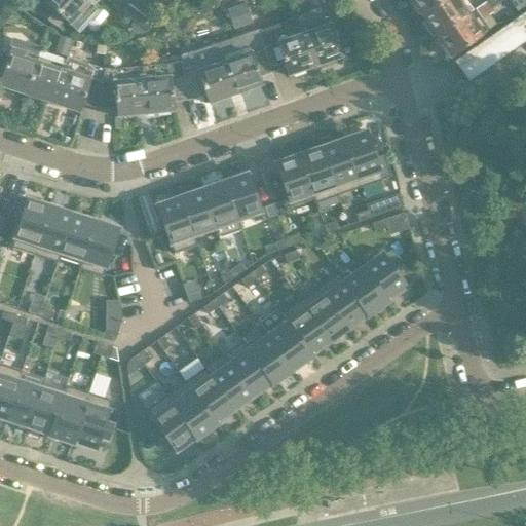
[(43,0),(35,12),(38,14),(59,29),(65,20),(77,31),(98,9),(94,6),(99,0),(43,0)]
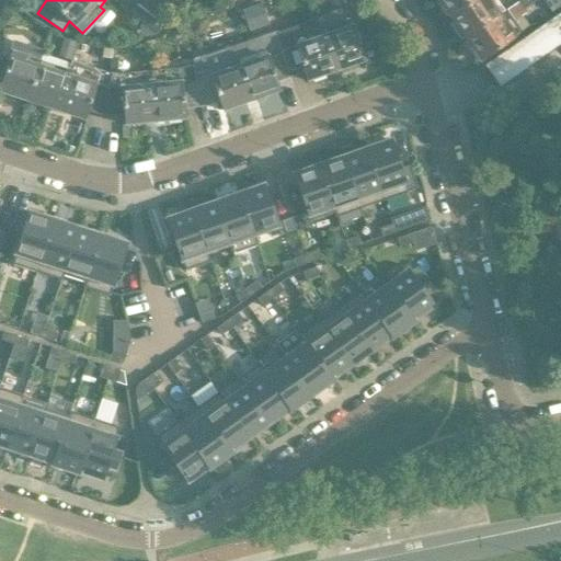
[(437,0),(448,15),(470,0),(437,0)]
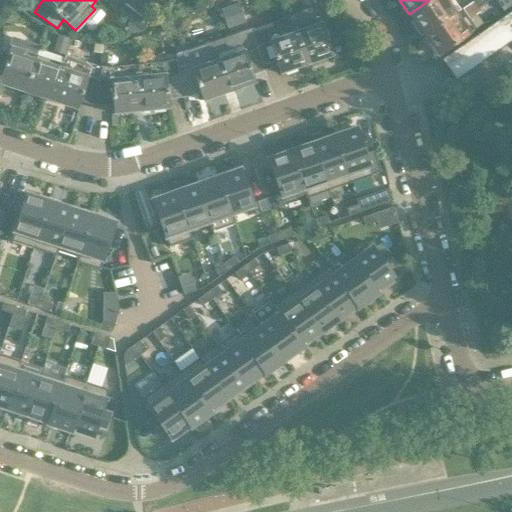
[(423,34),(456,11),(450,3),(454,0),(429,0),(409,14),(423,34)]
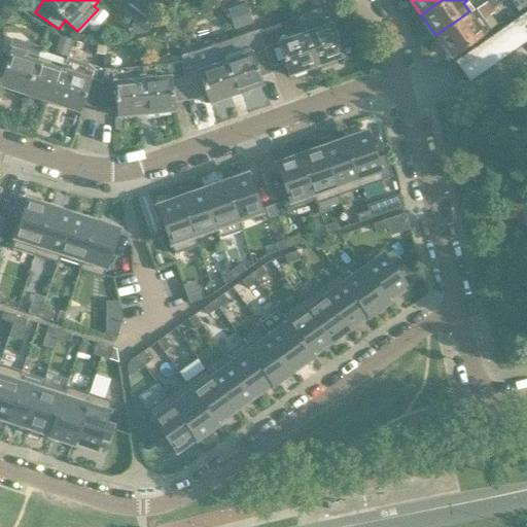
[(526,0),(510,0),(518,11),(523,8),(526,5),(526,0)]
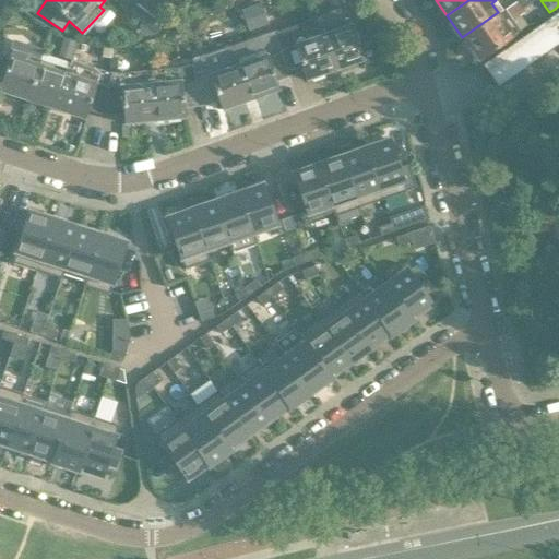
[(163,22),(137,1),(129,10),(141,20),(146,24),(155,32),(163,22)]
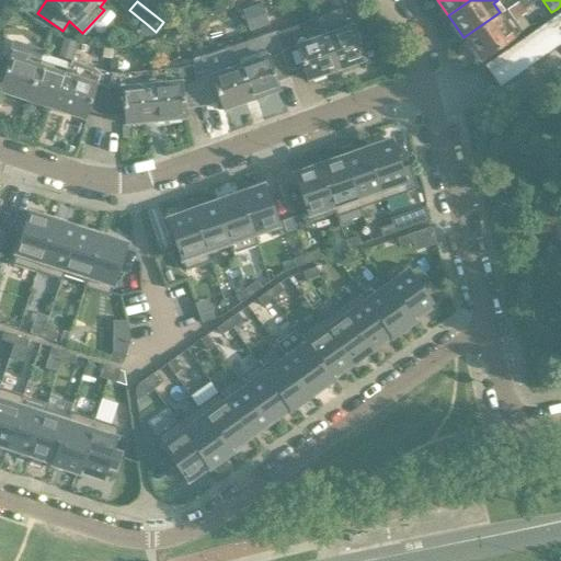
[(268,24),(261,3),(241,10),(250,32),(268,24)]
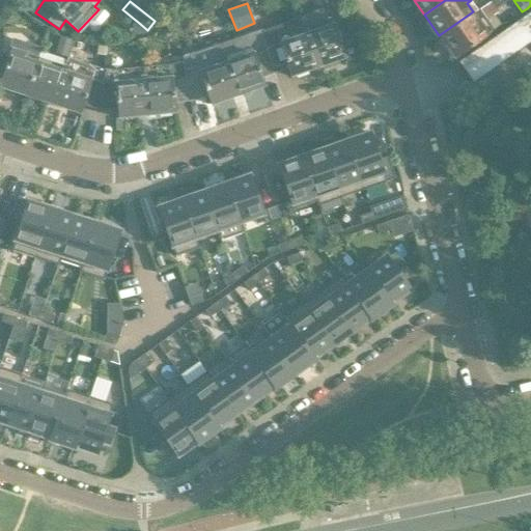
[(328,8),(300,19),(305,33),(306,33),(316,62),(318,66),(324,64),(344,57),(346,61),(358,57),(350,33),(338,37),(328,8)]
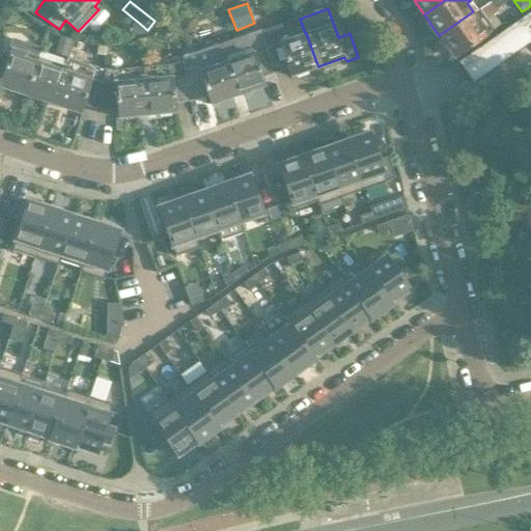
[(454,57),(488,34),(494,31),(478,8),(473,11),(439,35),(454,57)]
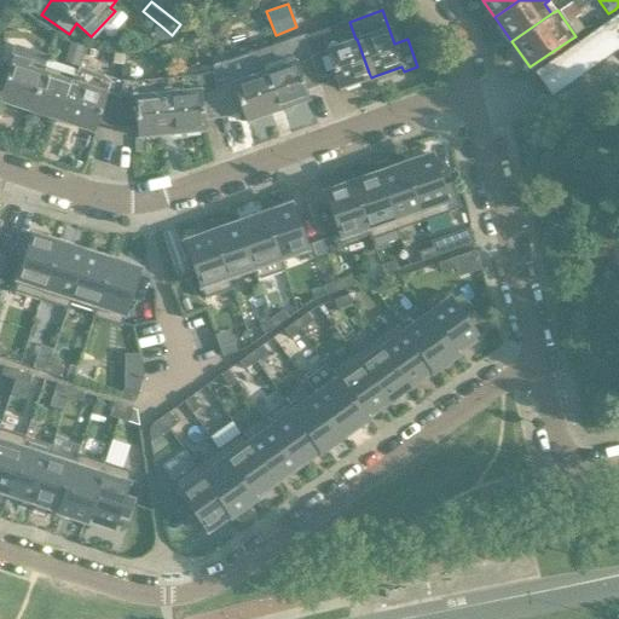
[(618,48),(618,30),(618,12),(599,28),(614,52),(618,48)]
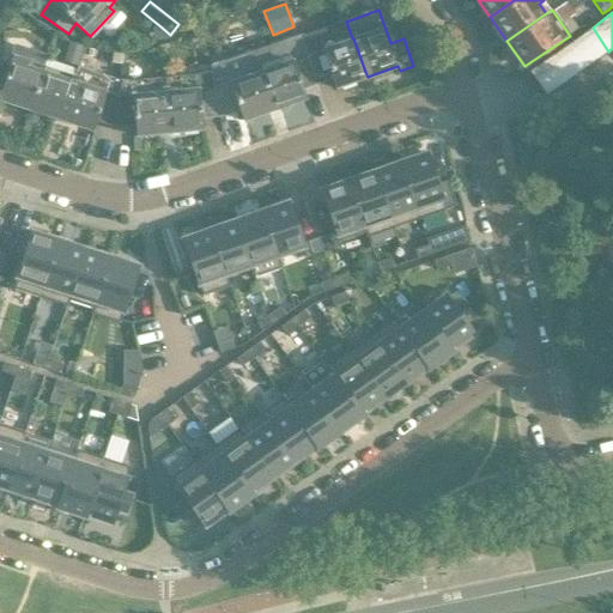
[(204,13),(195,18),(201,26),(210,22),(204,13)]
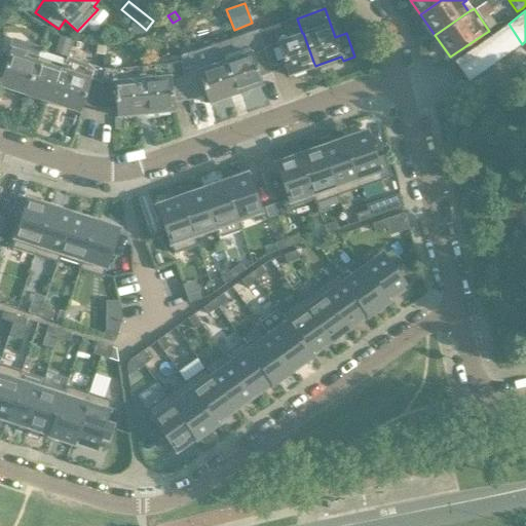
[(166,27),(173,23),(167,15),(161,20),(166,27)]
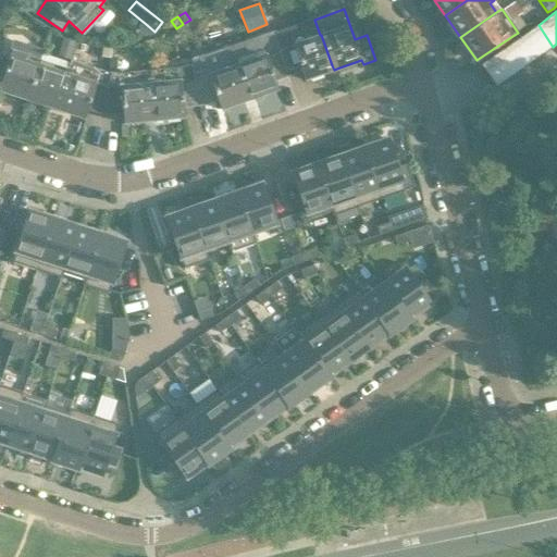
[(314,20),(274,34),(288,74),(300,70),(304,79),(326,72),(334,70),(332,65),(321,35),(320,35),(314,20)]
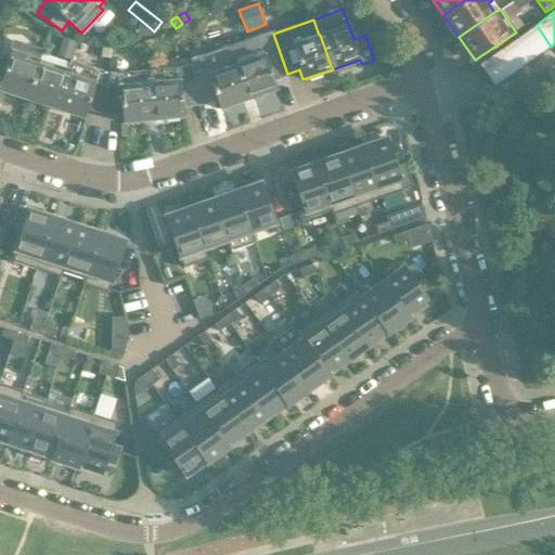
[(551,47),(537,25),(525,33),(539,54),(551,47)]
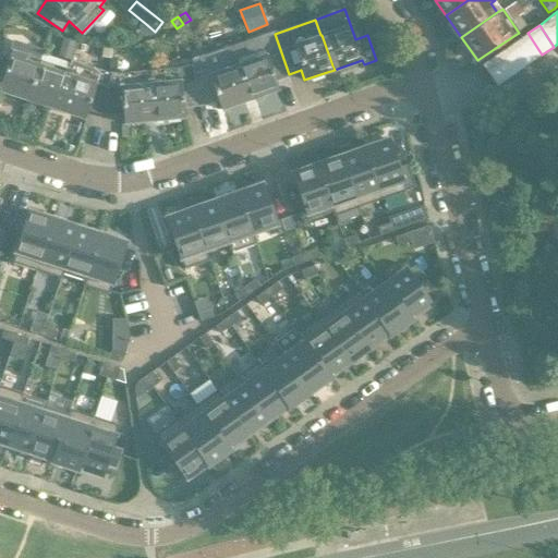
[(380,31),(372,37),(380,50),(389,45),(380,31)]
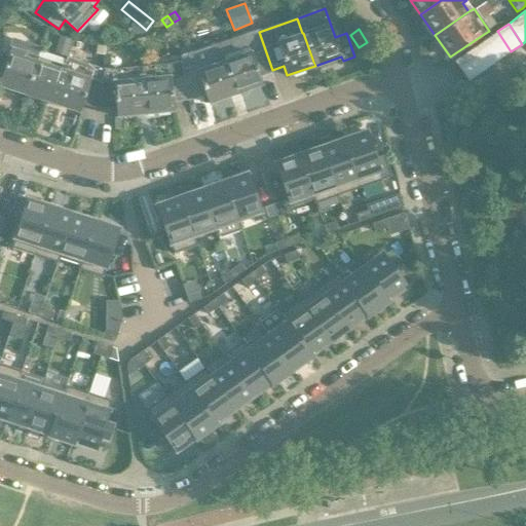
[(511,51),(497,31),(486,38),(500,60),(511,51)]
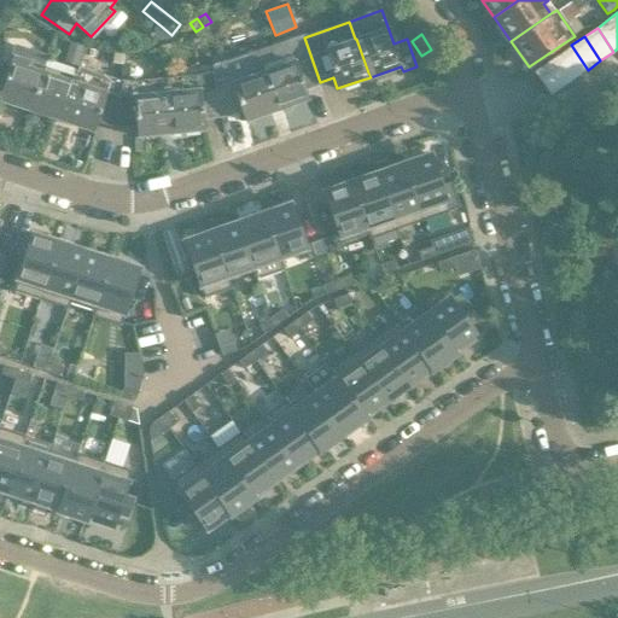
[(304,38),(257,53),(275,105),(277,110),(283,108),(308,99),(304,87),(320,82),(304,38)]
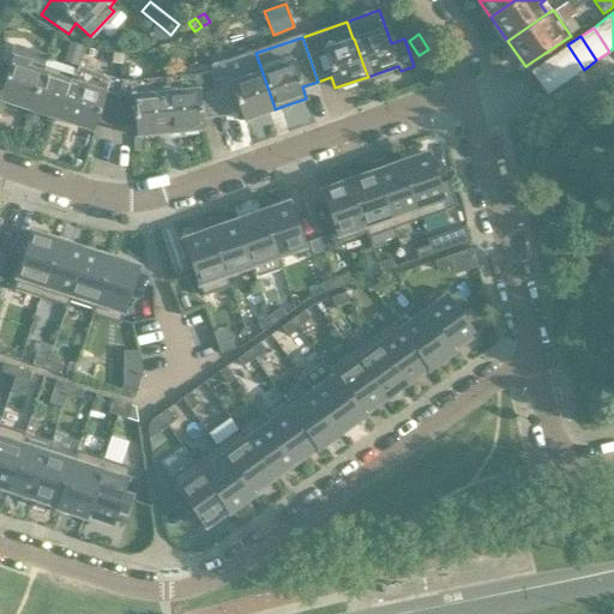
[(584,70),(567,44),(555,54),(571,78),(584,70)]
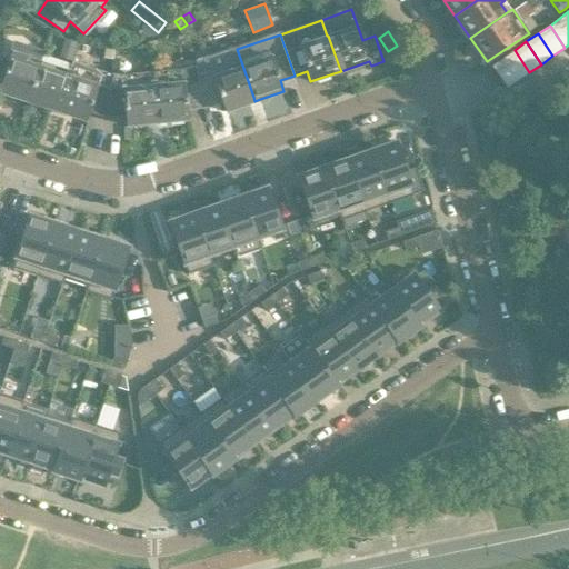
[(2,58),(0,60),(0,75),(3,77),(0,85),(0,92),(27,102),(42,55),(43,52),(11,42),(9,51),(10,52),(8,60),(2,58)]
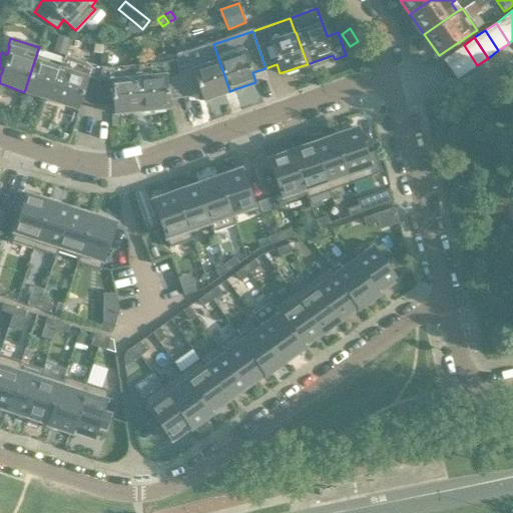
[(187,51),(175,55),(177,59),(185,95),(199,91),(202,100),(223,93),(229,91),(228,87),(213,44),(188,53),(187,51)]
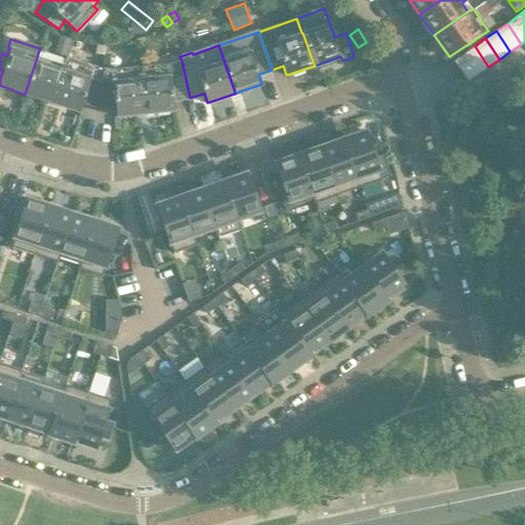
[(488,67),(475,46),(463,53),(478,74),(488,67)]
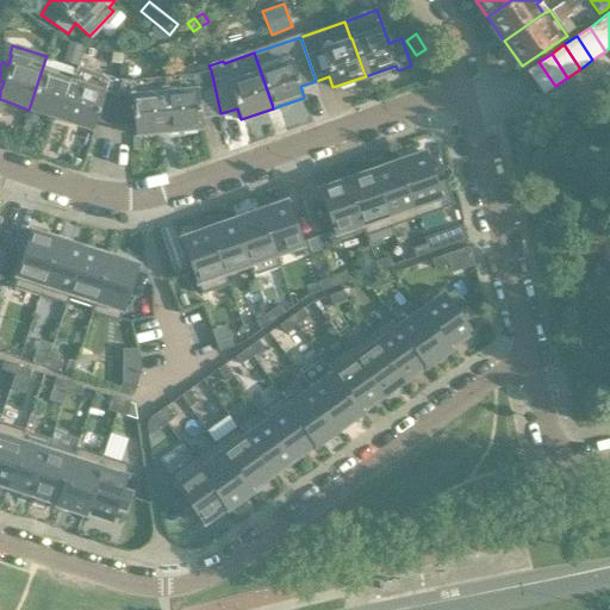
[(45,58),(29,110),(60,119),(76,68),(45,58)]
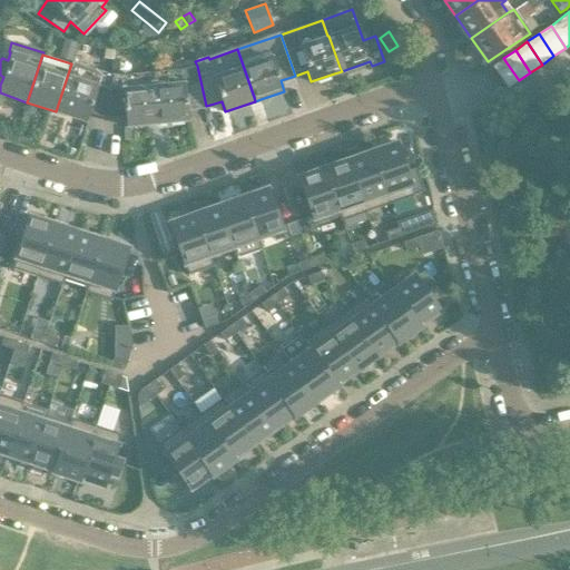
[(519,80),(503,58),(492,66),(507,88),(519,80)]
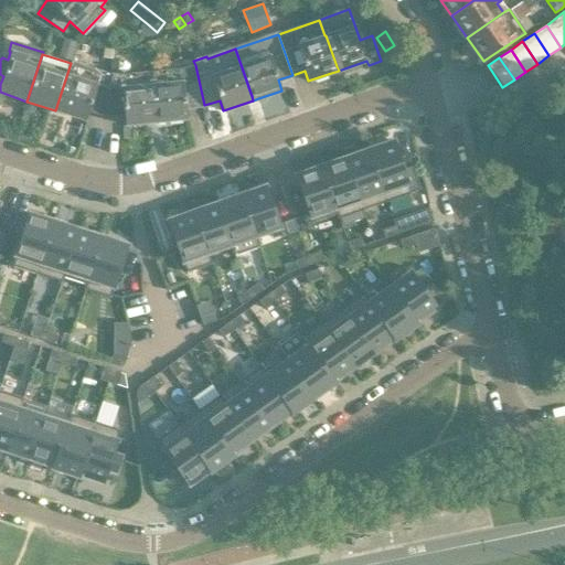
[(71,63),(55,110),(85,120),(86,118),(88,109),(106,114),(109,81),(110,81),(112,73),(72,60),(71,63)]
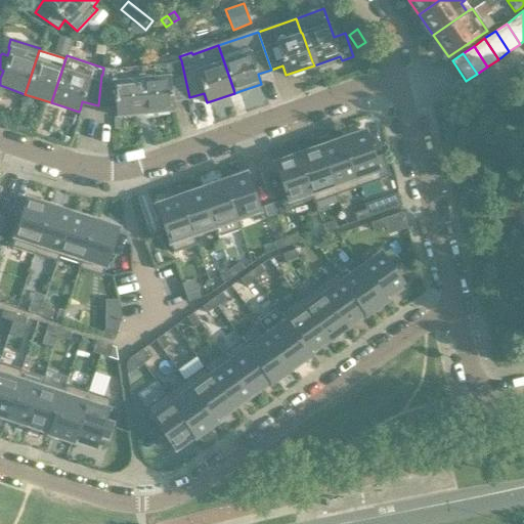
[(170,63),(139,67),(144,113),(173,111),(172,100),(188,97),(189,97),(181,60),(170,63)]
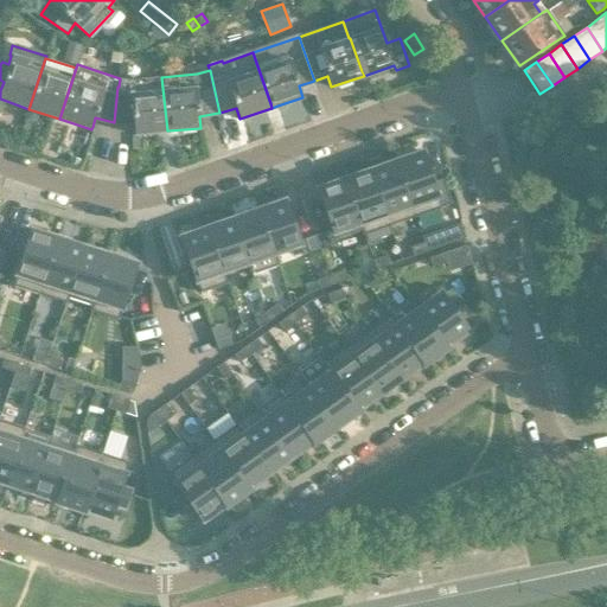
[(117,87),(114,122),(133,122),(134,134),(167,131),(161,77),(128,81),(120,78),(119,87),(117,87)]
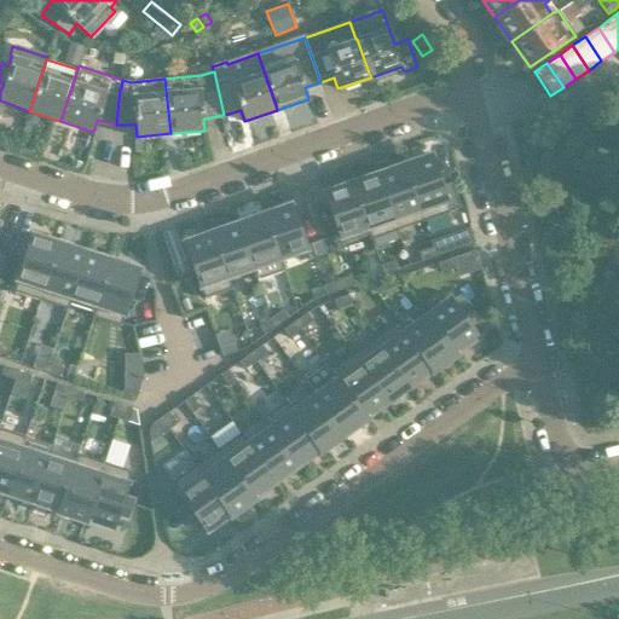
[(450,212),(431,155),(403,163),(423,221),(450,212)]
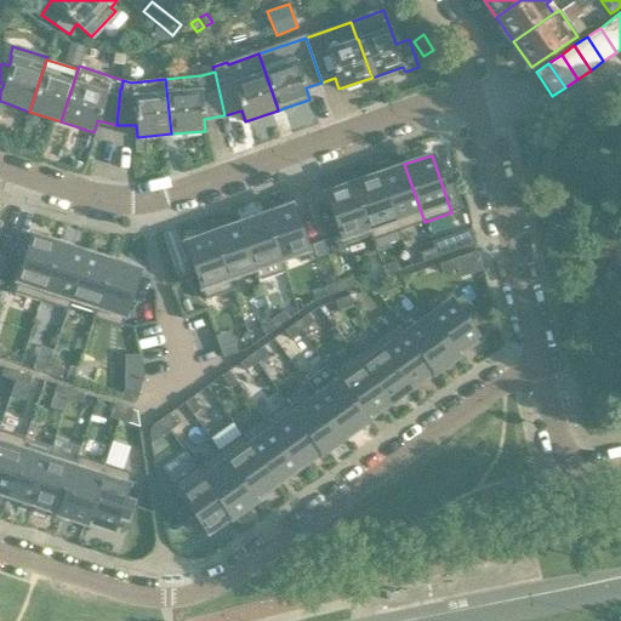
[(425,222),(404,164),(379,174),(398,231),(425,222)]
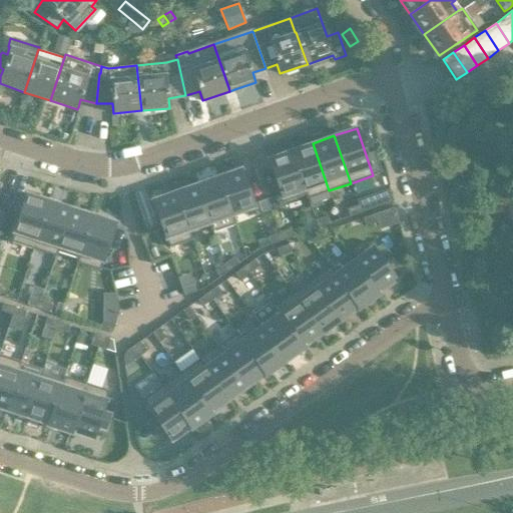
[(329,190),(313,143),(291,151),(306,193),(308,198),(329,190)]
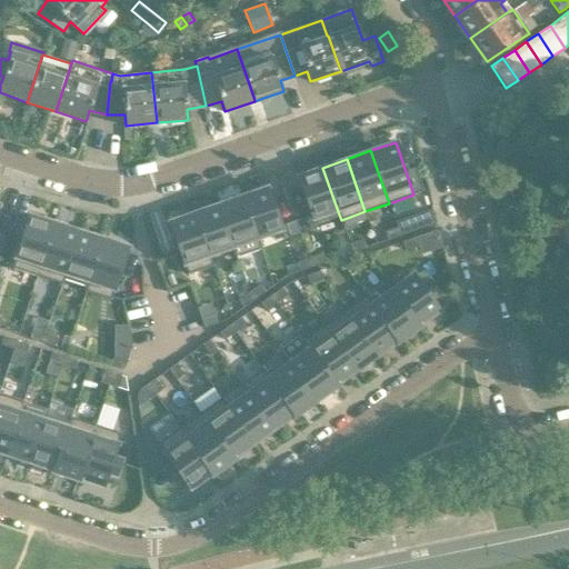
[(339,215),(322,168),(297,177),(313,223),(339,215)]
